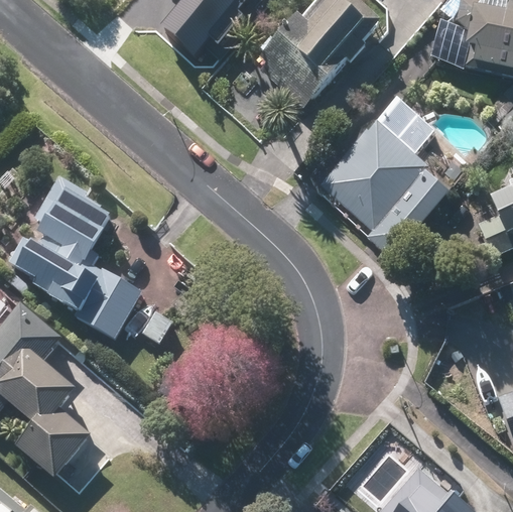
[(165,25),(195,50),(207,36),(219,46),(261,0),(181,0),(162,22),(165,25)]
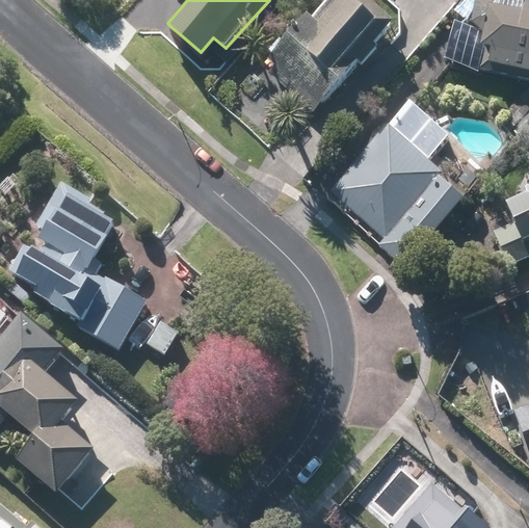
[(279,57),(268,70),(315,110),(350,70),(343,63),(370,32),(375,36),(393,17),(373,0),(325,0),(312,16),(307,10),(271,51),(279,57)]
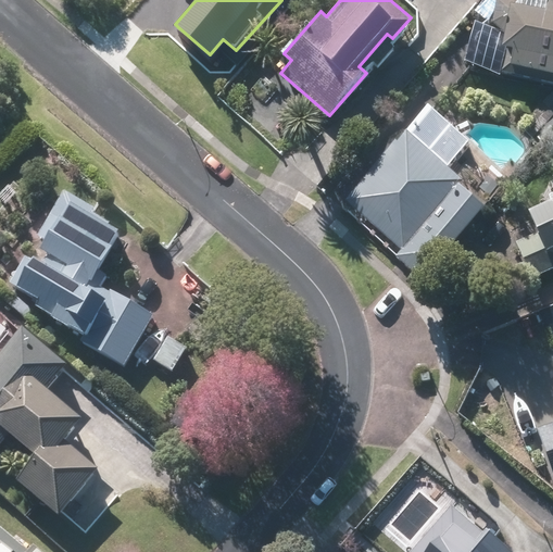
[(513,0),(502,64),(552,73),(552,1),(550,1),(548,13),(528,10),(529,0),(513,0)]
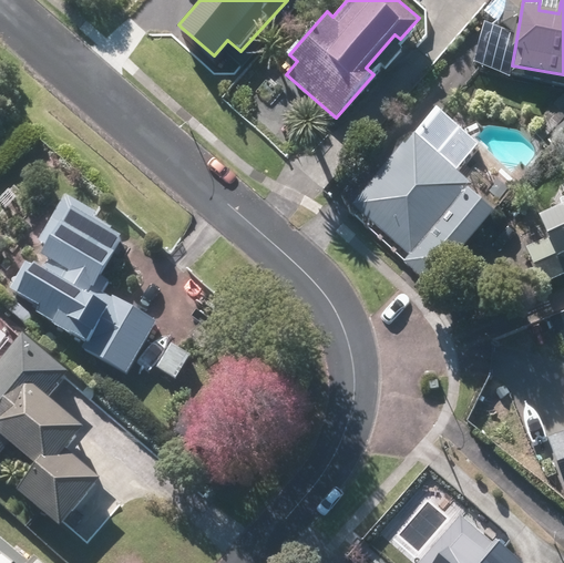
[(492,210),(416,134),(349,202),(426,277),(492,210)]
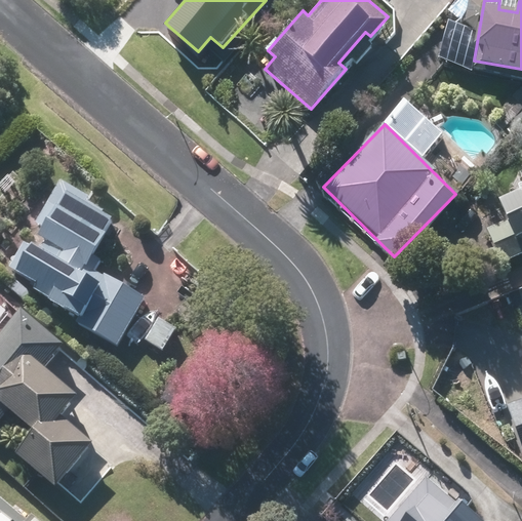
[(117,207),(59,175),(35,221),(42,225),(32,243),(22,237),(6,265),(37,282),(32,290),(80,317),(89,299),(81,294),(92,273),(83,268),(117,207)]
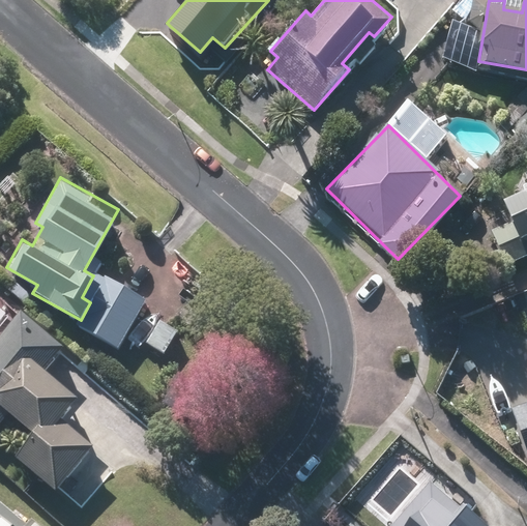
[(526,182),(523,184),(526,192),(504,202),(506,207),(485,217),(506,262),(526,252),(526,182)]
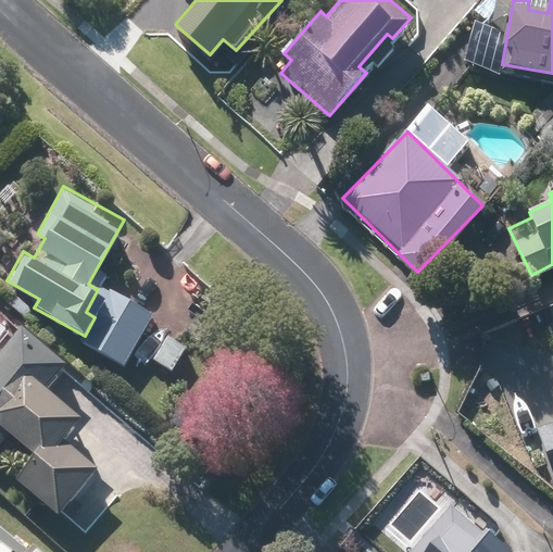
[(153,314),(128,300),(101,350),(126,364),(153,314)]
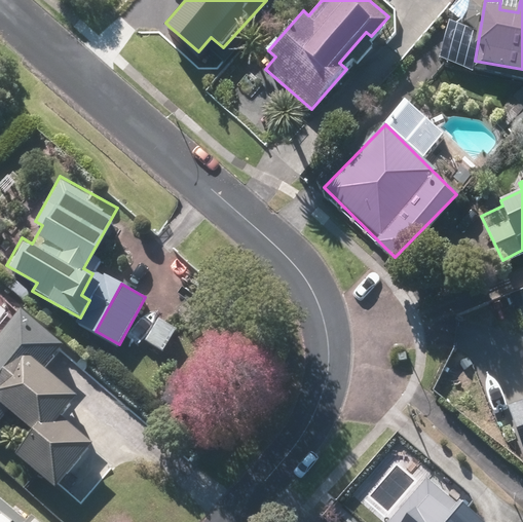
[(0,420),(8,409),(36,430),(17,449),(57,486),(97,443),(68,417),(84,396),(47,369),(65,345),(15,307),(0,327),(0,420)]
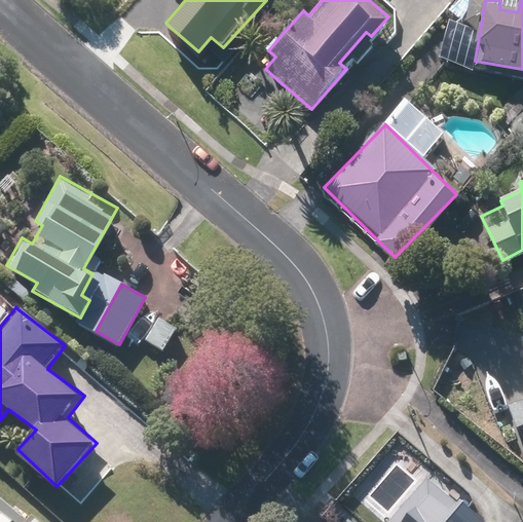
[(522,398),(509,403),(522,444),(522,398)]
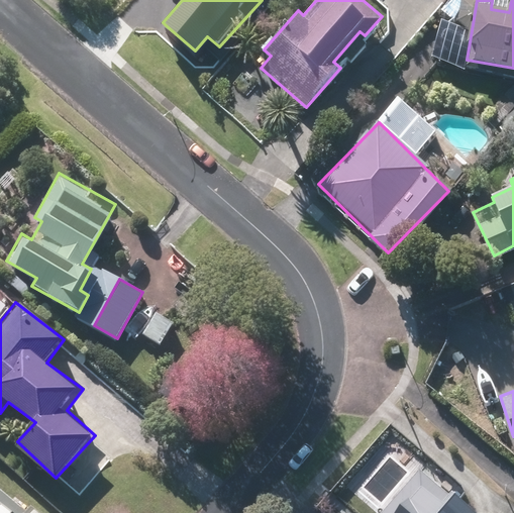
[(416,467),(376,512),(480,512),(453,489),(448,495),(416,467)]
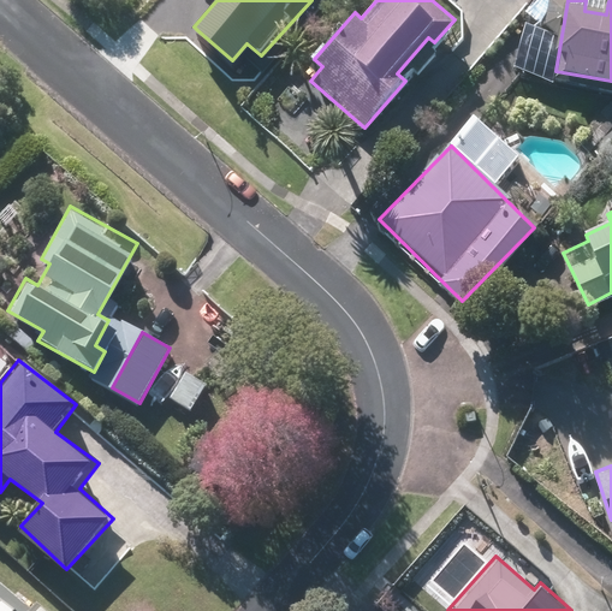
[(0,610),(31,610),(0,582),(0,610)]
